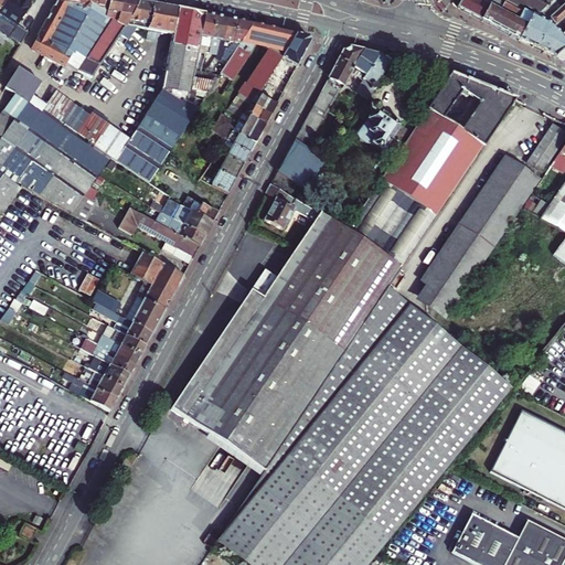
[(4,0),(0,7),(0,31),(8,38),(9,36),(19,44),(28,32),(17,25),(31,3),(25,0),(4,0)]
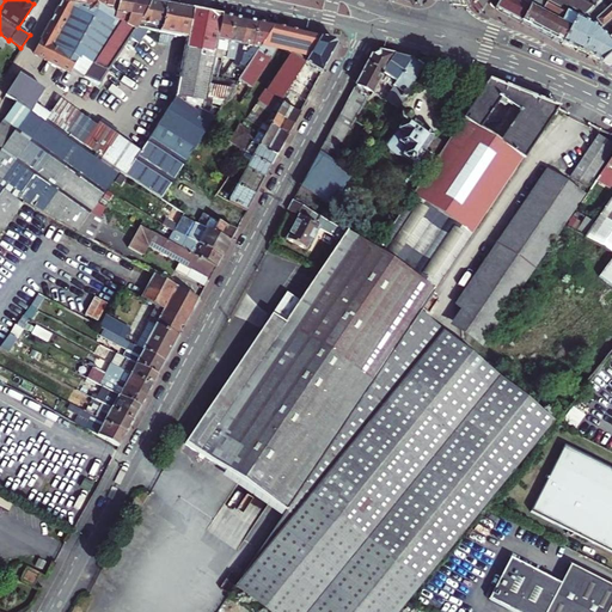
[(102,16),(110,17),(114,19),(116,14),(114,14),(116,0),(63,0),(61,1),(32,53),(68,72),(71,68),(78,56),(51,43),(68,16),(71,8),(98,13),(102,16)]
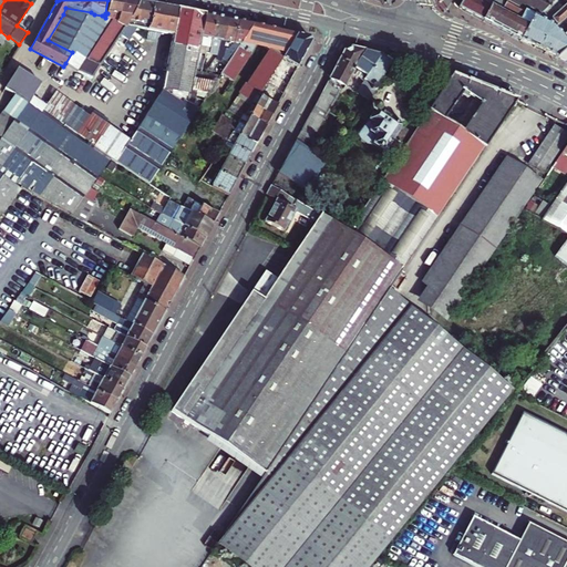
[(115,23),(122,0),(107,0),(105,13),(107,13),(105,18),(115,23)]
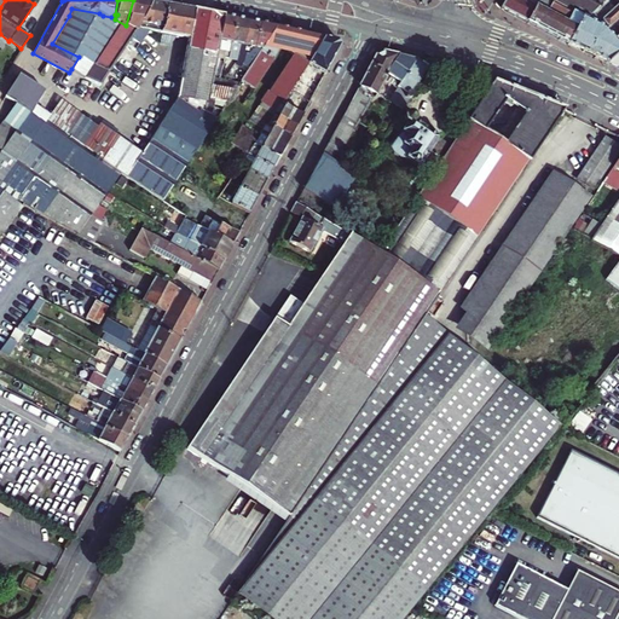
[(145,0),(133,0),(126,25),(136,30),(140,23),(148,6),(149,1),(145,0)]
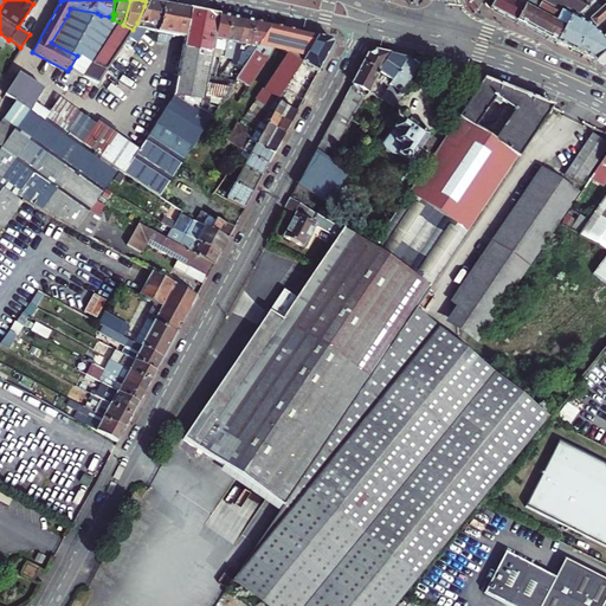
[(494,0),(490,7),(507,17),(519,23),(526,6),(517,1),(514,0),(494,0)]
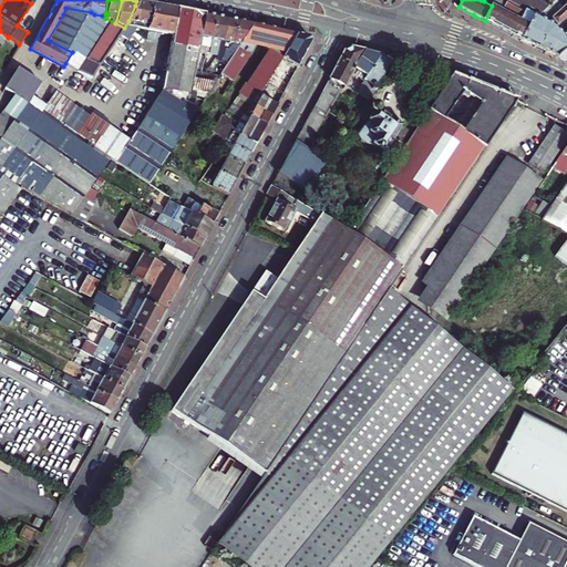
[(481,0),(484,1),(492,6),(504,12),(527,24),(533,14),(535,16),(552,0),(481,0)]
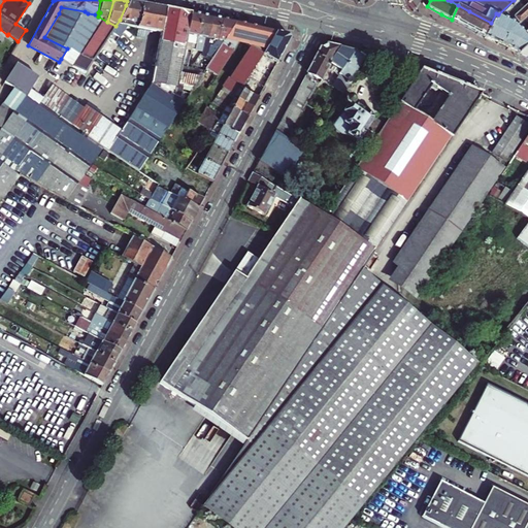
[(491,23),(485,37),(493,41),(510,50),(518,53),(527,43),(527,27),(522,33),(515,26),(527,13),(527,0),(526,1),(522,5),(517,0),(514,0),(498,14),(496,13),(491,23)]
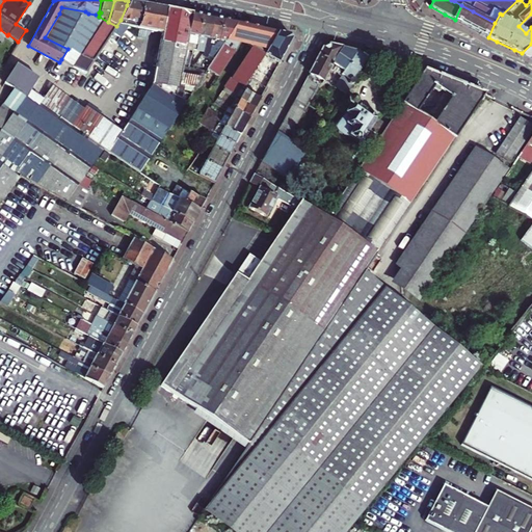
[(140,22),(144,3),(137,2),(128,1),(127,5),(121,20),(116,26),(107,40),(114,44),(127,26),(137,28),(140,22)]
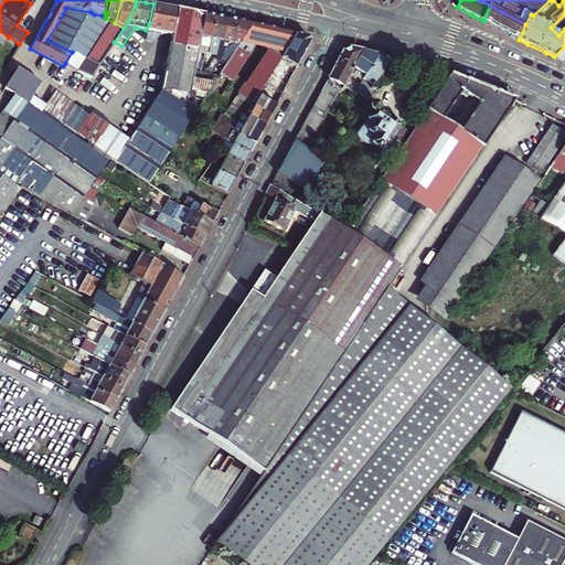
[(153,3),(149,23),(146,30),(171,35),(162,86),(128,139),(114,160),(149,182),(162,162),(211,86),(213,83),(208,81),(202,80),(196,78),(191,77),(193,70),(196,52),(204,13),(176,8),(153,3)]
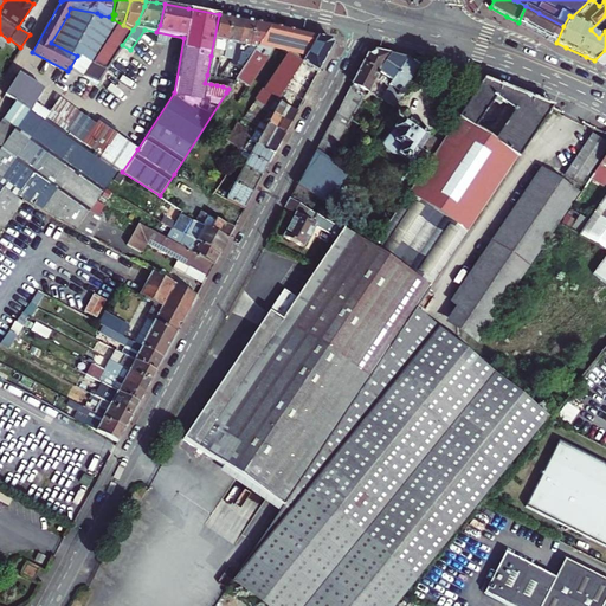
[(537,32),(556,43),(563,26),(539,13),(526,6),(519,23),(537,32)]
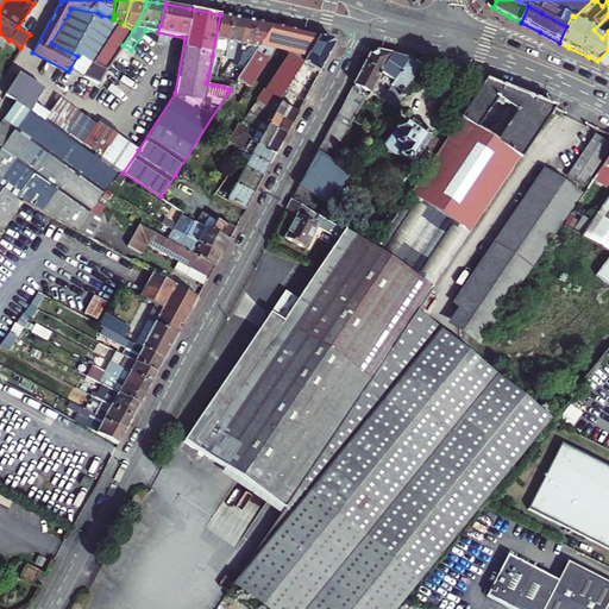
[(114,30),(110,26),(113,19),(110,17),(101,16),(98,13),(70,8),(68,16),(51,43),(77,56),(70,68),(83,75),(114,30)]
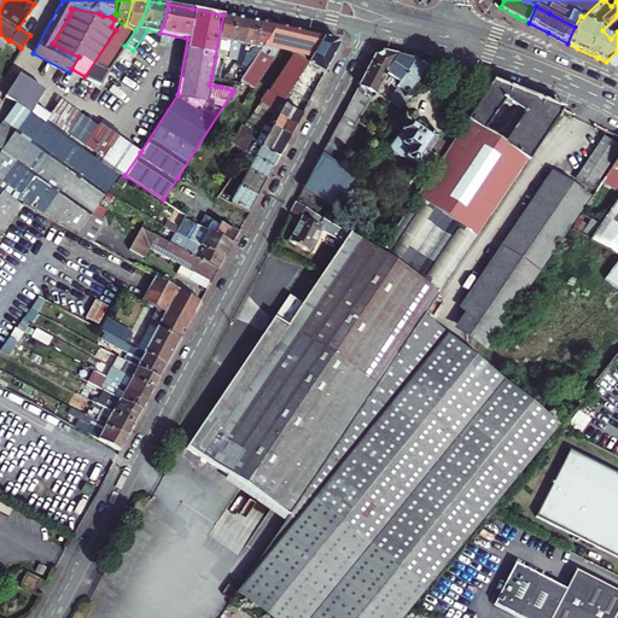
[(223,58),(223,57),(227,58),(234,17),(228,16),(223,15),(215,57),(223,58)]
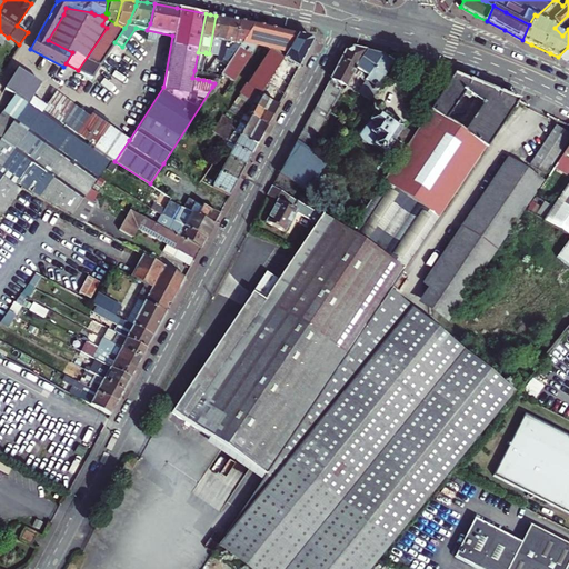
[(209,53),(217,55),(220,40),(222,40),(227,18),(221,17),(216,16),(209,53)]
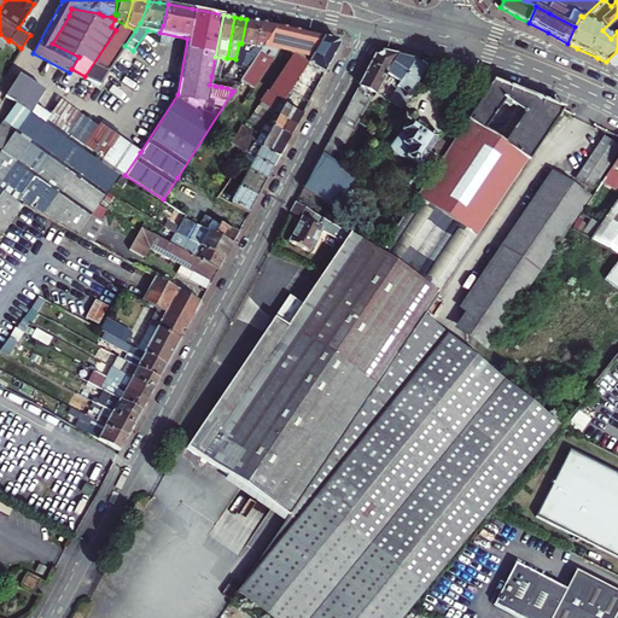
[(99,85),(124,46),(135,30),(126,25),(115,19),(111,27),(116,30),(85,76),(99,85)]
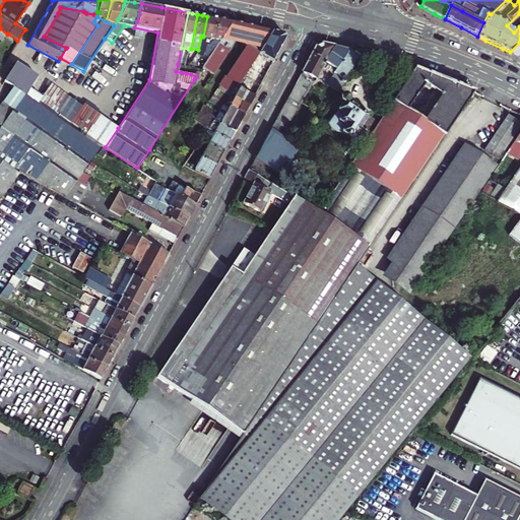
[(203,37),(201,37),(198,50),(196,53),(200,56),(204,51),(205,44),(208,45),(213,38),(217,18),(211,17),(207,16),(203,37)]
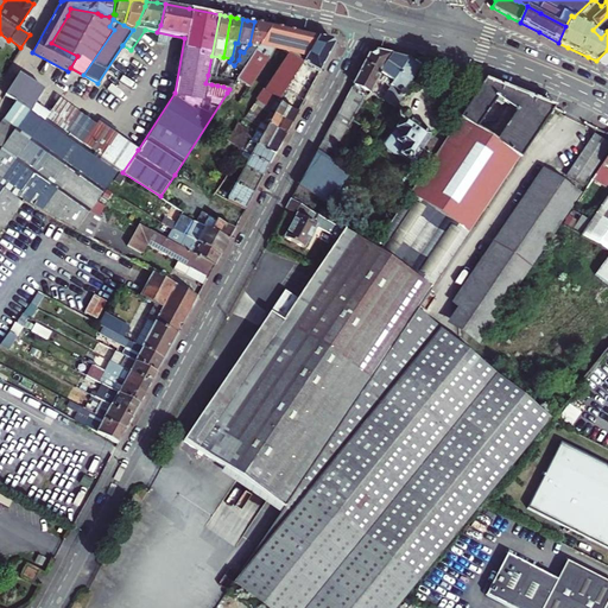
[(254,21),(249,44),(244,52),(252,55),(271,25),(261,24),(254,21)]
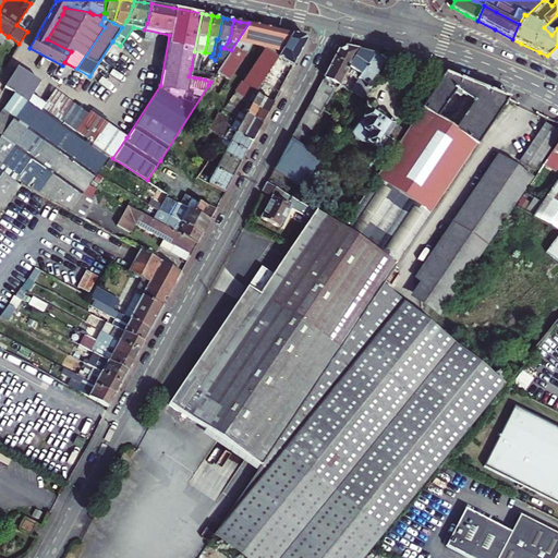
[(277,58),(293,33),(262,26),(249,23),(231,50),(227,57),(218,71),(228,77),(238,63),(239,64),(253,41),(265,49),(243,82),(242,82),(230,99),(244,108),(249,102),(254,94),(268,72),(277,58)]
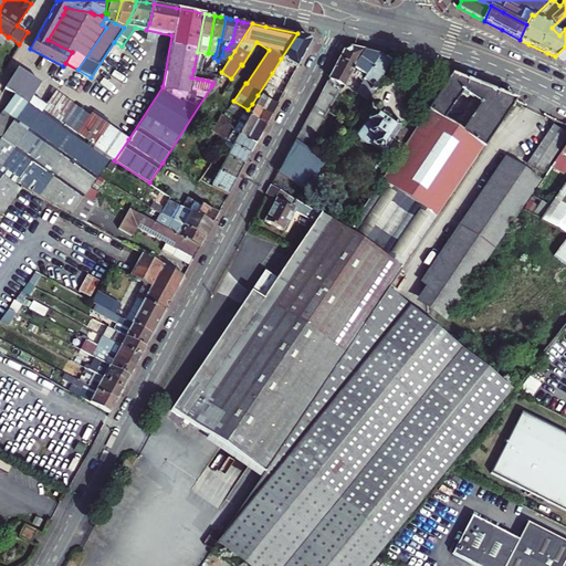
[(297,33),(281,59),(296,69),(310,42),(308,39),(307,35),(297,33)]
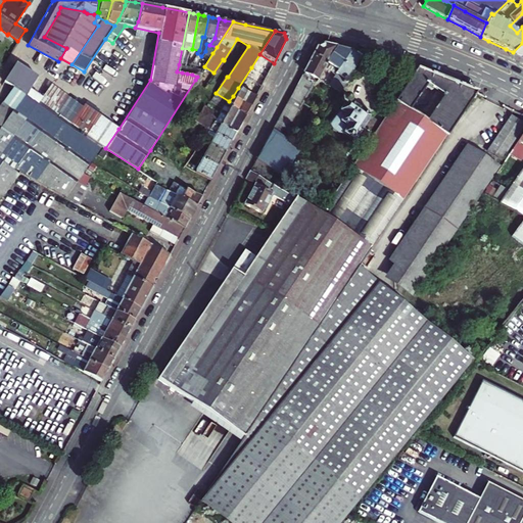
[(329,61),(327,60),(337,46),(321,42),(311,59),(304,72),(318,79),(326,66),(329,61)]
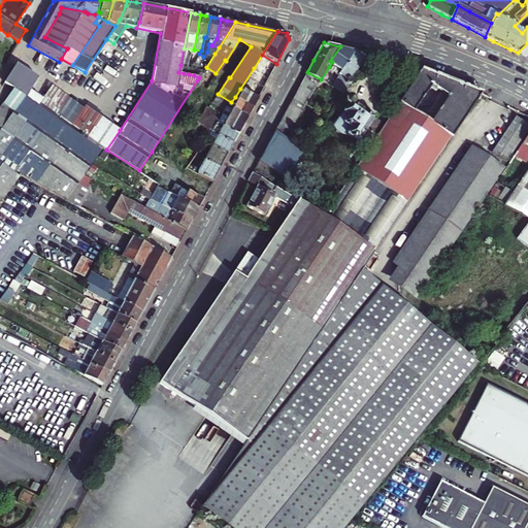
[(527,56),(527,43),(518,53),(526,57),(527,56)]
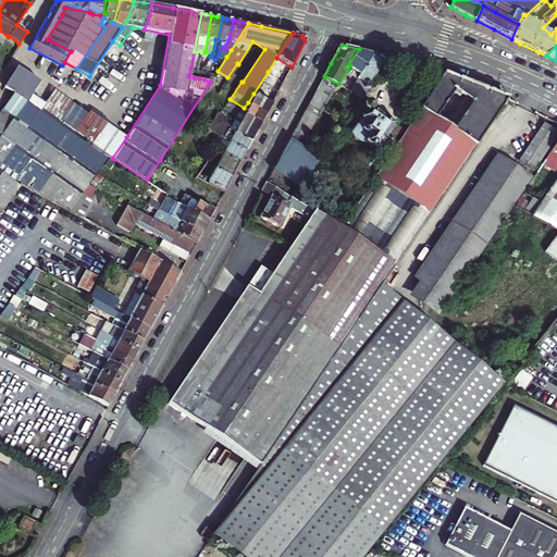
[(223,48),(220,47),(219,54),(226,57),(231,50),(223,48)]
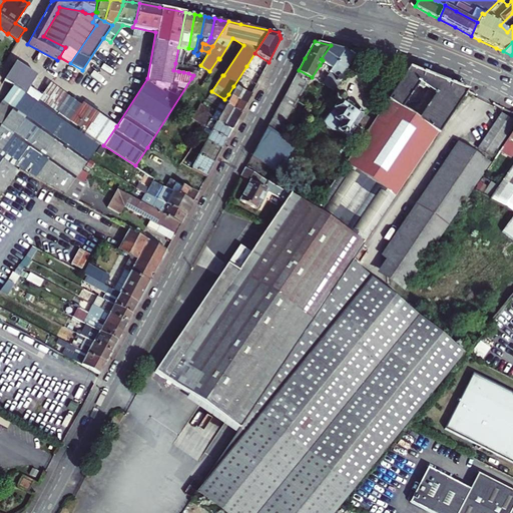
[(356,55),(355,54),(357,52),(342,48),(331,45),(321,59),(323,60),(332,67),(329,71),(322,81),(334,89),(339,82),(342,80),(341,76),(346,70),(347,70),(350,66),(349,65),(356,55)]
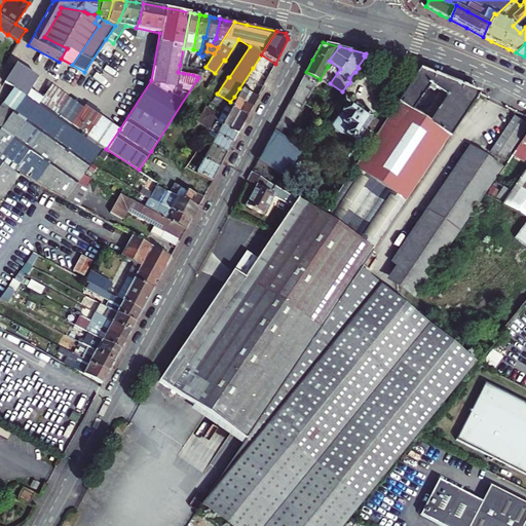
[(340,69),(331,62),(328,67),(337,73),(340,69)]
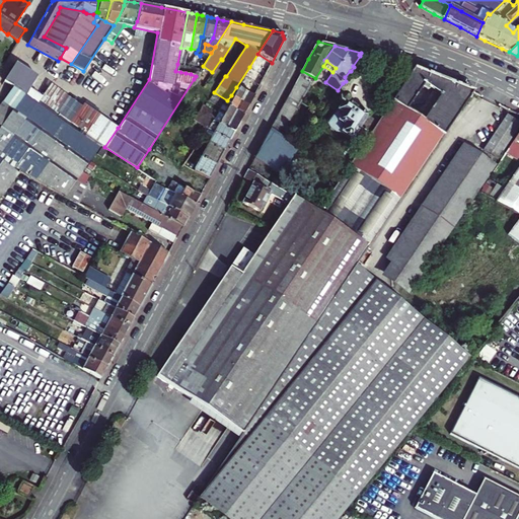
[(35,77),(14,64),(8,74),(28,88),(35,77)]
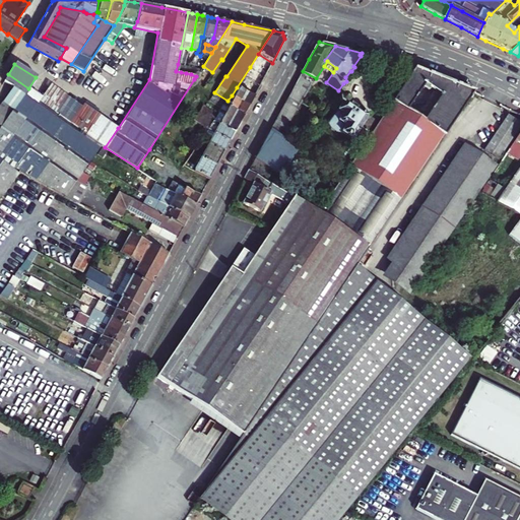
[(193,67),(191,74),(196,76),(201,69),(193,67)]
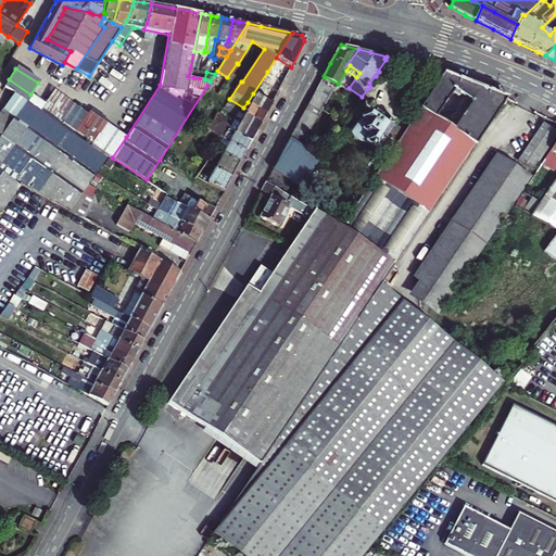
[(333,222),(314,209),(313,211),(308,217),(288,248),(272,273),(260,264),(166,404),(253,462),(273,442),(275,444),(306,399),(380,288),(382,285),(437,203),(498,112),(506,100),(476,87),(443,74),(437,83),(404,131),(387,159),(341,228),(333,223),(333,222)]
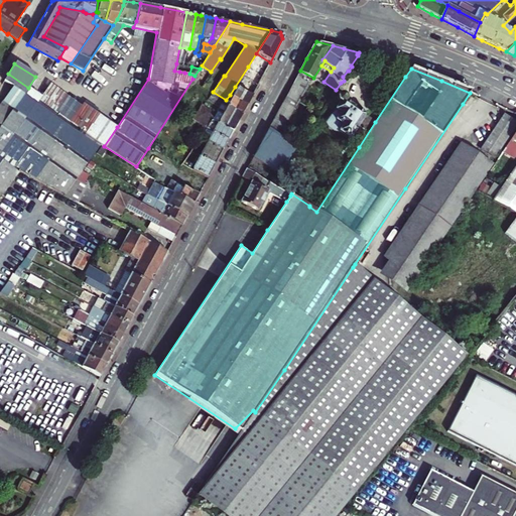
[(313,78),(300,71),(297,77),(309,84),(313,78)]
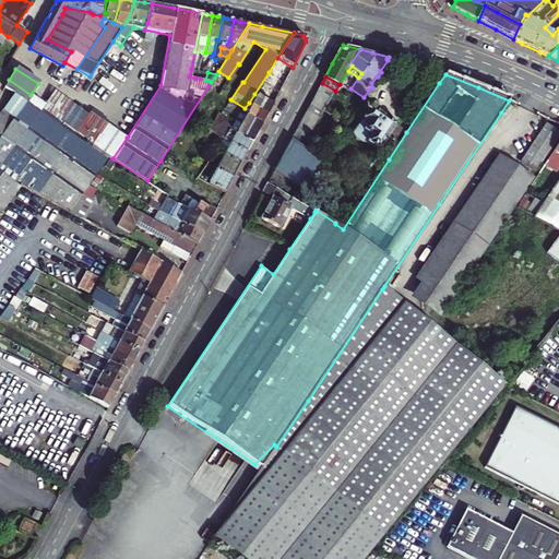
[(3,87),(12,93),(1,108),(15,118),(27,99),(31,95),(9,80),(3,87)]
